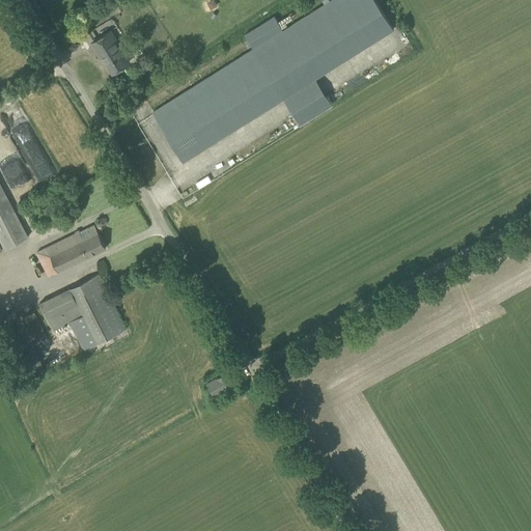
[(184,161),(284,99),(300,124),(332,104),(316,79),(394,31),(374,0),(333,0),(331,2),(329,0),(322,0),(325,5),(284,31),(274,16),(245,34),(254,49),(154,111),(184,161)]
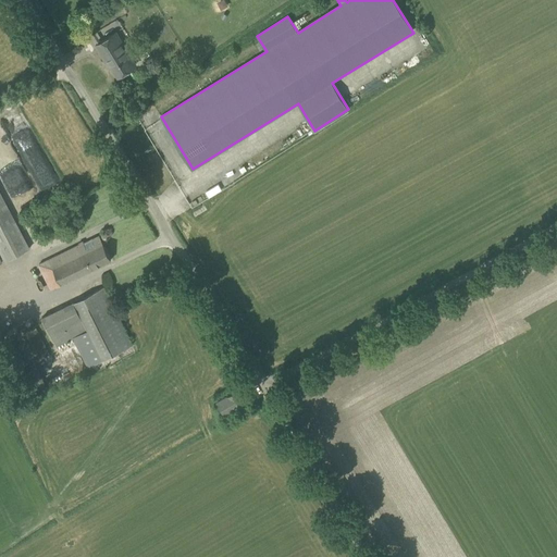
[(89,13),(83,17),(87,25),(95,21),(89,13)]
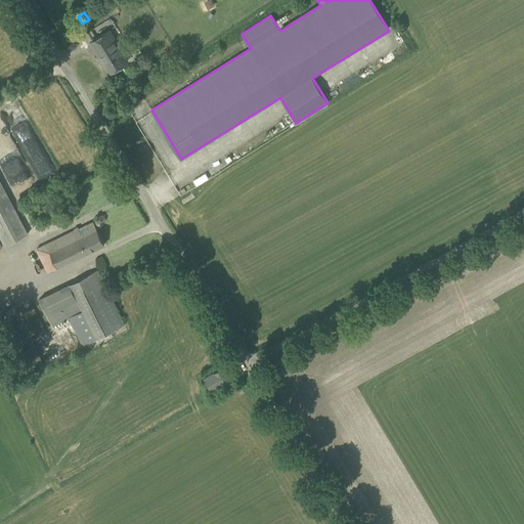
[(110,30),(98,37),(90,42),(99,57),(101,56),(111,72),(128,60),(110,30)]
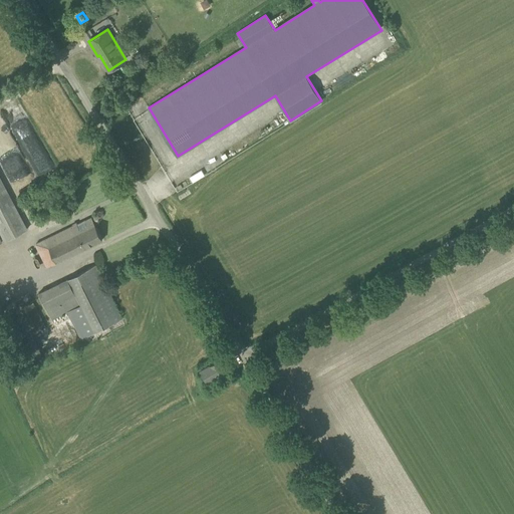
[(15,101),(4,107),(12,123),(23,118),(15,101)]
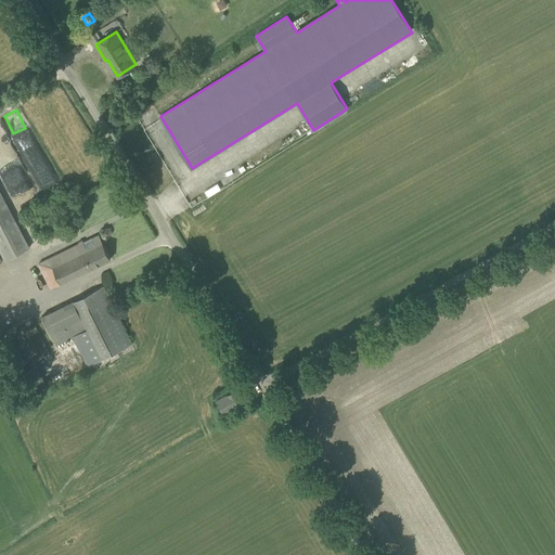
[(0,151),(0,167),(7,185),(25,179),(12,146),(0,151)]
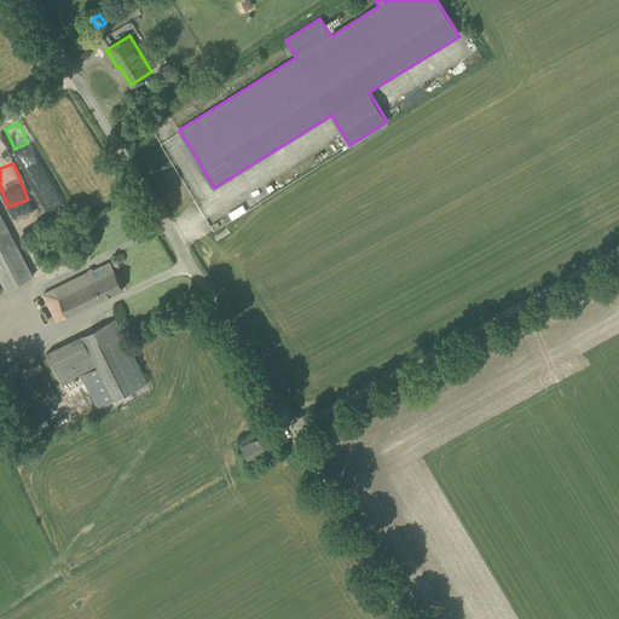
[(0,277),(6,290),(33,276),(0,214),(0,277)]
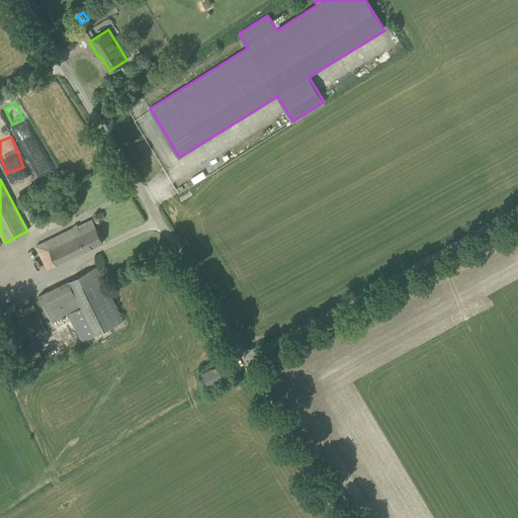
[(36,245),(48,269),(103,242),(92,220),(78,226),(77,225),(72,227),(73,228),(36,245)]
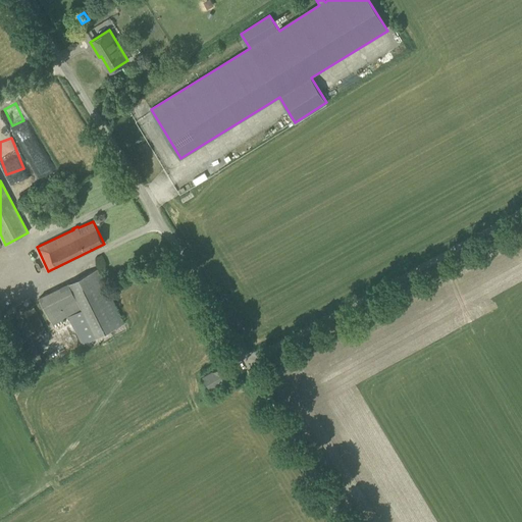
[(84,344),(124,323),(97,269),(40,298),(53,324),(70,316),(84,344)]
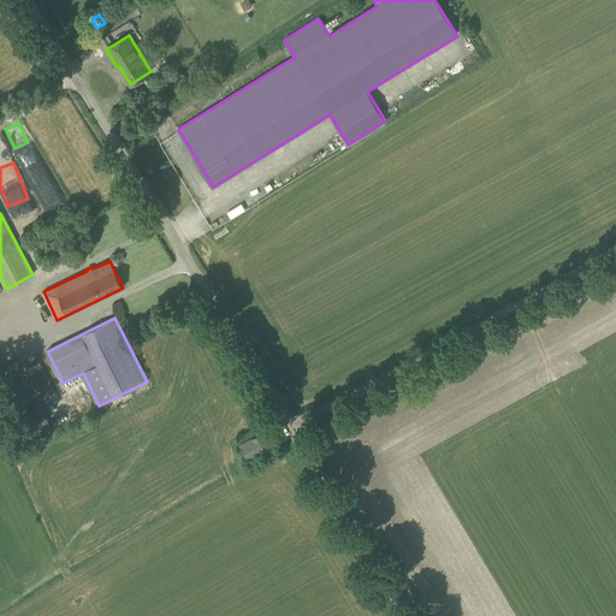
[(37,439),(51,433),(35,401),(55,391),(37,356),(5,372),(37,439)]
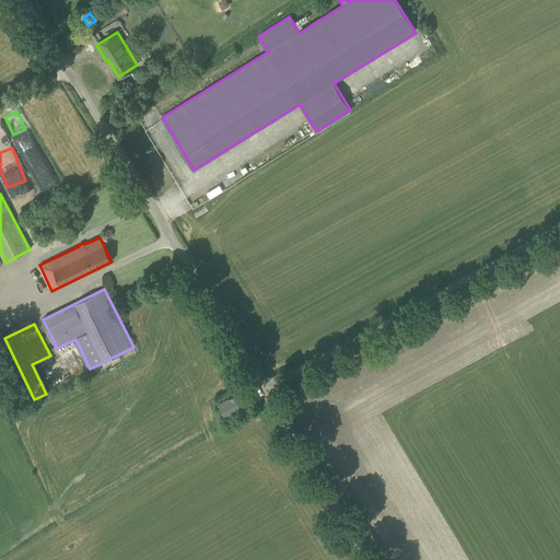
[(226,418),(247,405),(238,392),(218,405),(226,418)]
